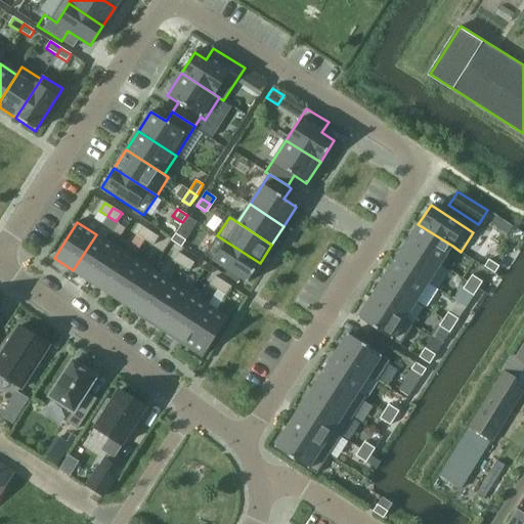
[(452,246),(418,224),(405,244),(440,265),(452,246)]
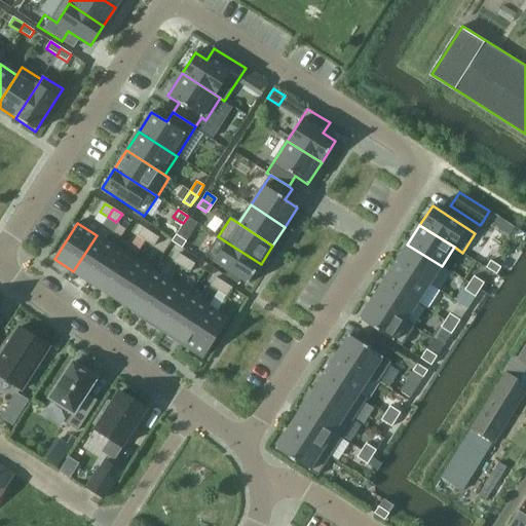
[(151,232),(143,227),(138,235),(146,241),(151,232)]
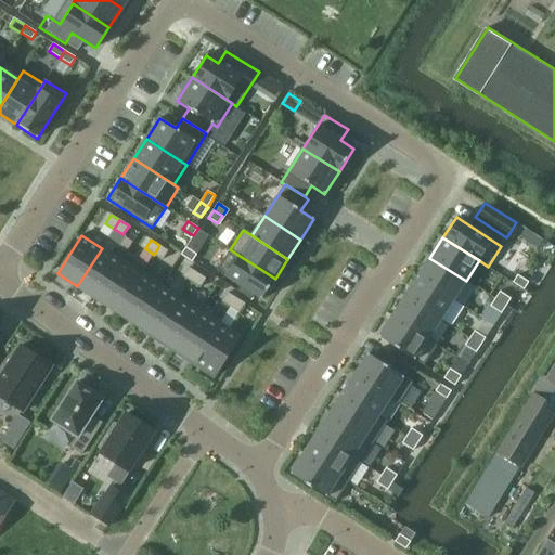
[(168,252),(159,245),(154,255),(163,260),(168,252)]
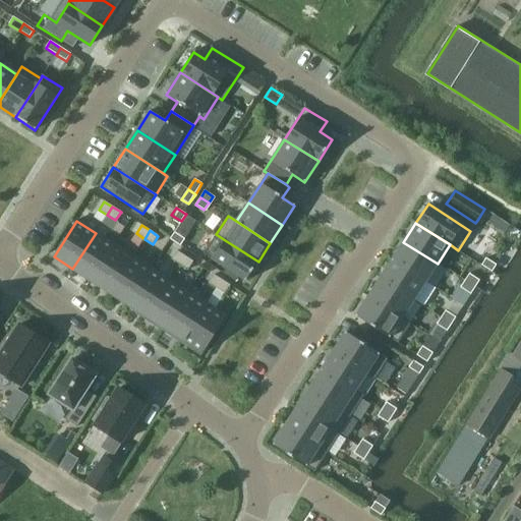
[(184,239),(174,232),(170,239),(180,245),(184,239)]
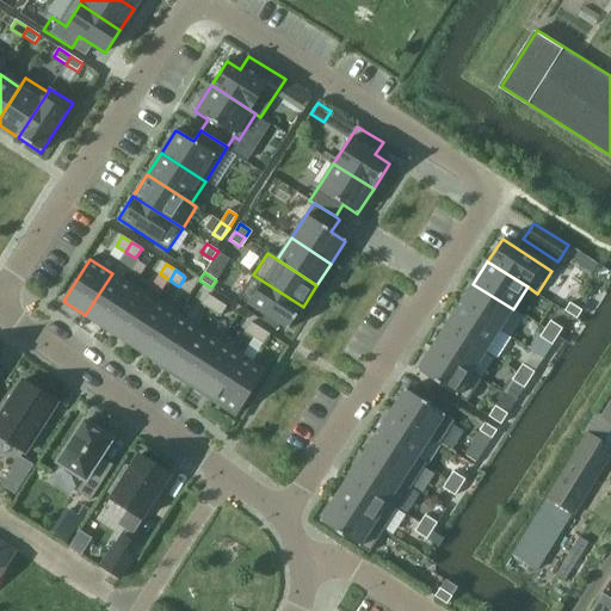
[(134,287),(112,273),(85,315),(106,329),(134,287)]
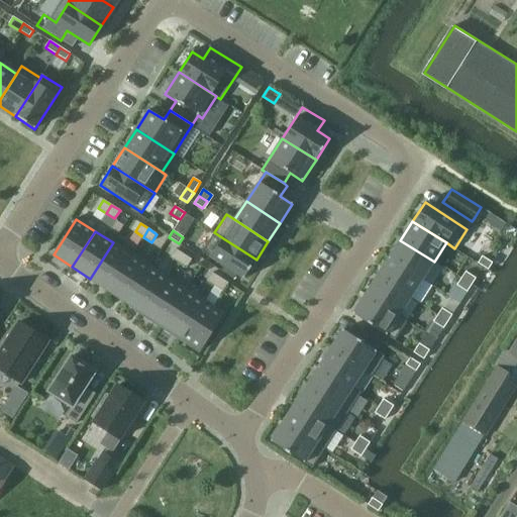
[(256,260),(223,238),(211,257),(243,279),(256,260)]
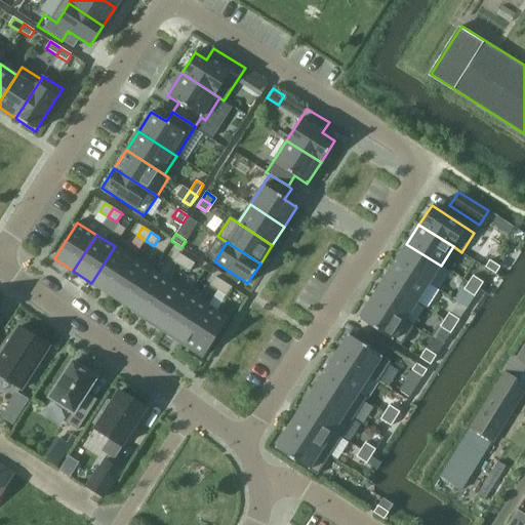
[(441,266),(406,244),(395,261),(429,284),(441,266)]
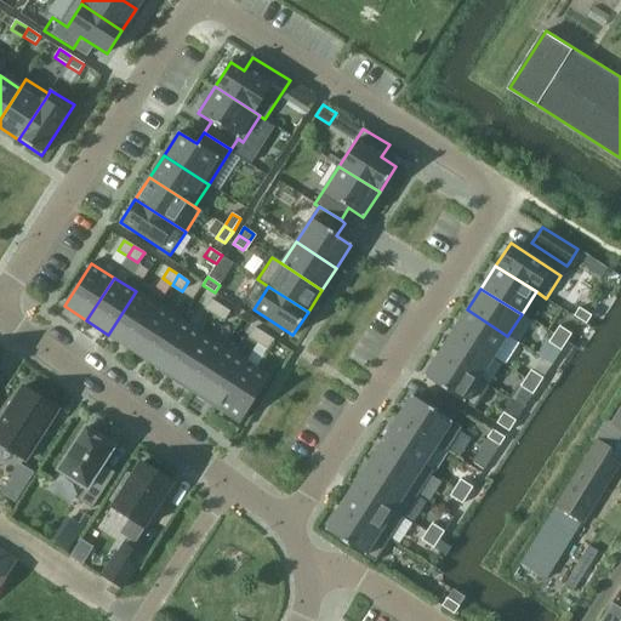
[(158,306),(136,291),(108,335),(131,348),(158,306)]
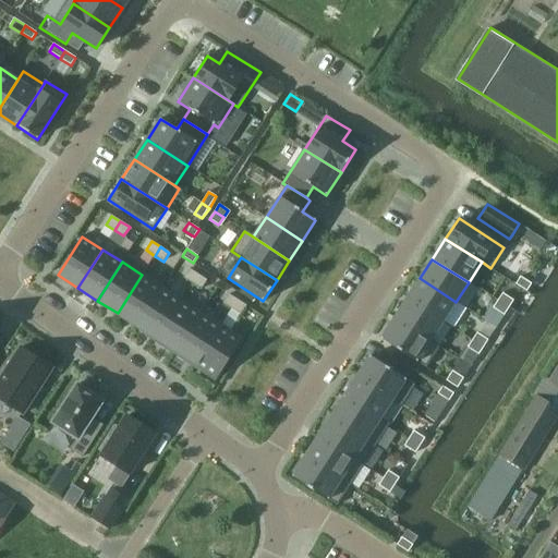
[(198,275),(190,268),(183,278),(193,283),(198,275)]
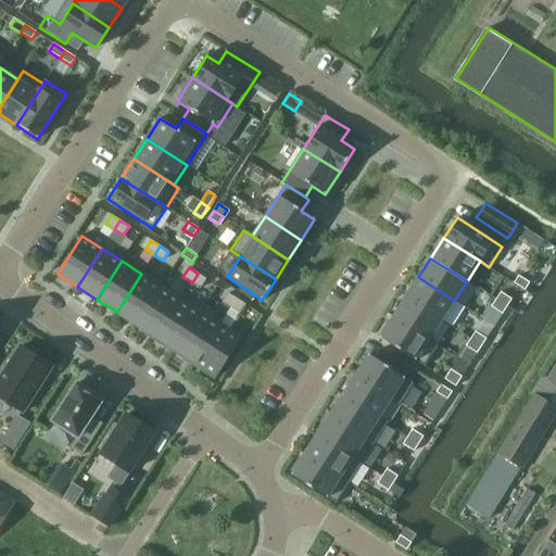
[(161,287),(141,274),(117,312),(137,325),(161,287)]
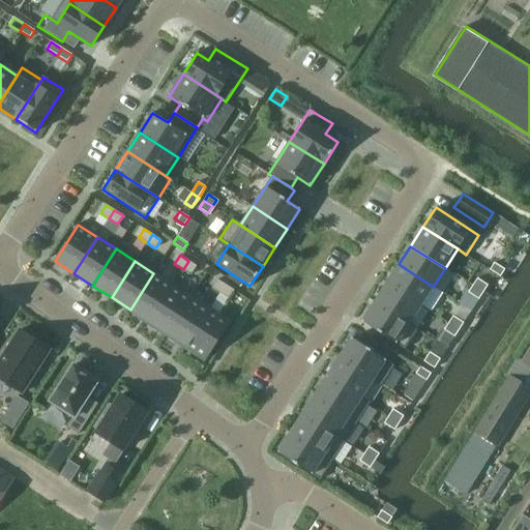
[(188,261),(183,269),(192,274),(197,266),(188,261)]
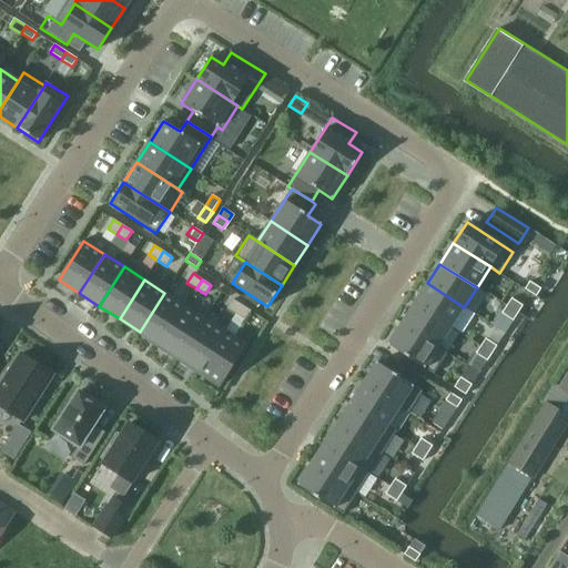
[(539,287),(530,282),(525,288),(534,294),(539,287)]
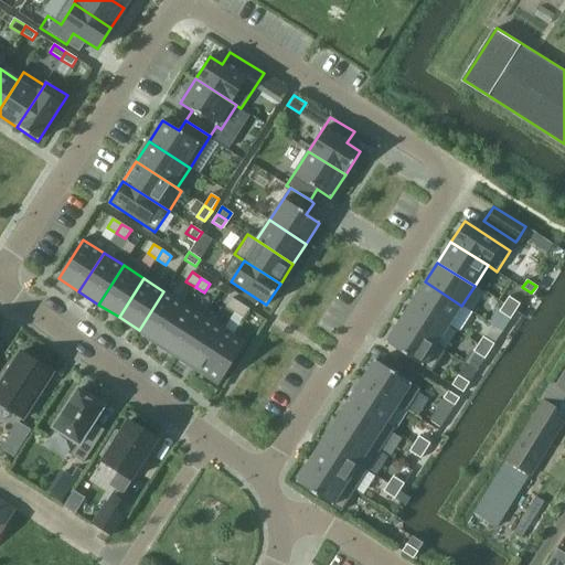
[(461,306),(425,281),(412,301),(449,326),(461,306)]
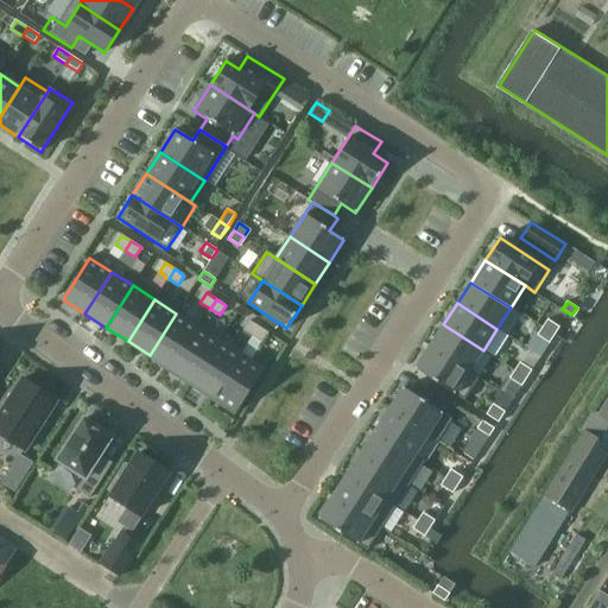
[(198,327),(176,314),(150,355),(171,369),(198,327)]
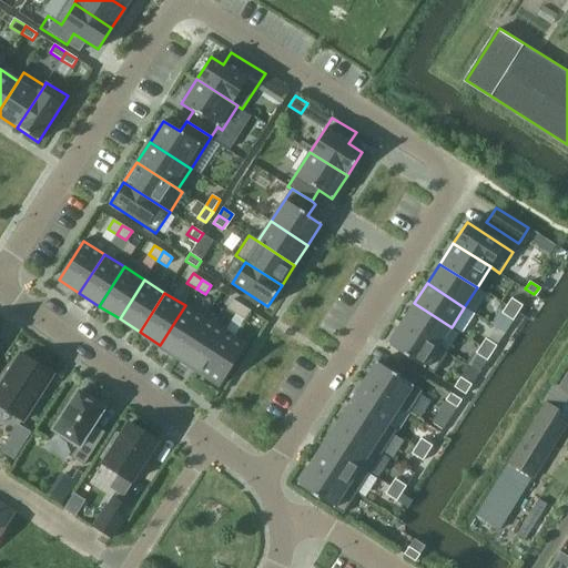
[(524,305),(511,298),(507,306),(518,313),(524,305)]
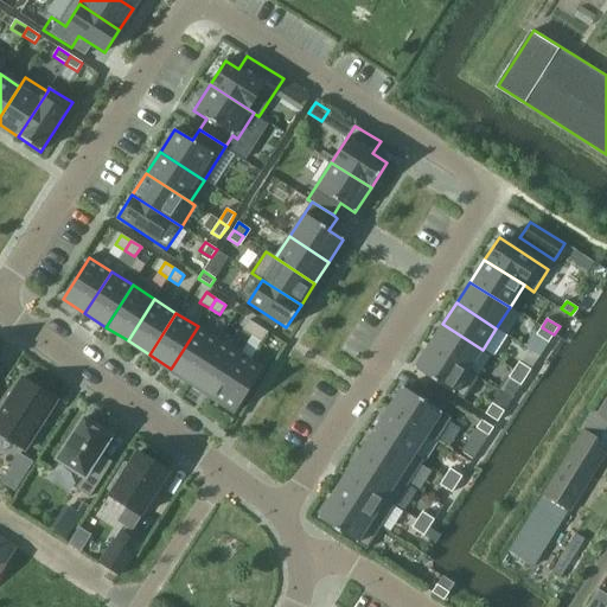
[(259,326),(249,320),(243,330),(253,336),(259,326)]
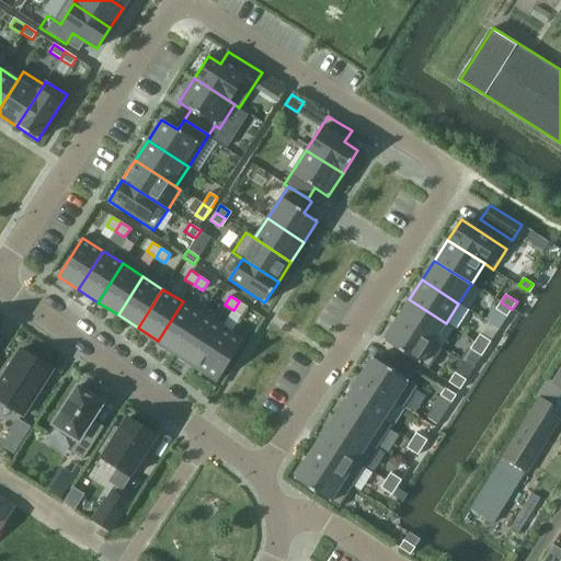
[(446,323),(409,299),(397,319),(433,343),(446,323)]
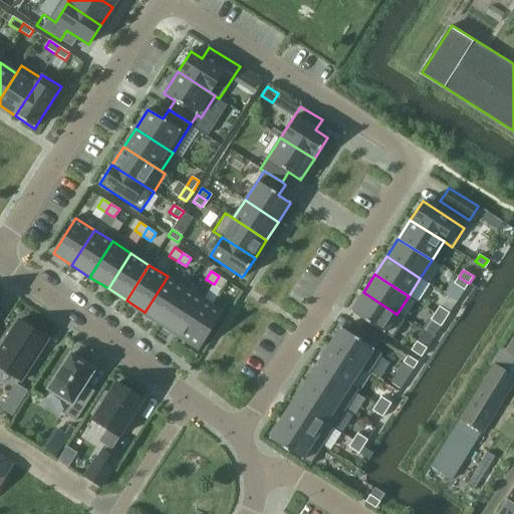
[(185,288),(168,276),(145,312),(144,313),(162,325),(185,288)]
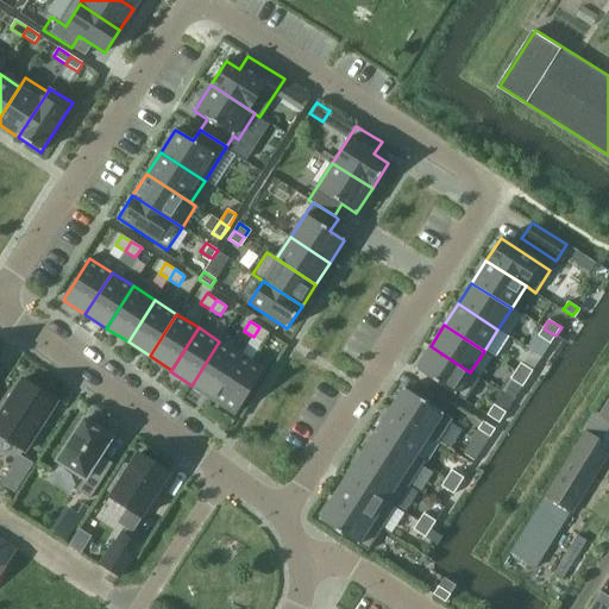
[(259,327),(253,337),(263,344),(269,333),(259,327)]
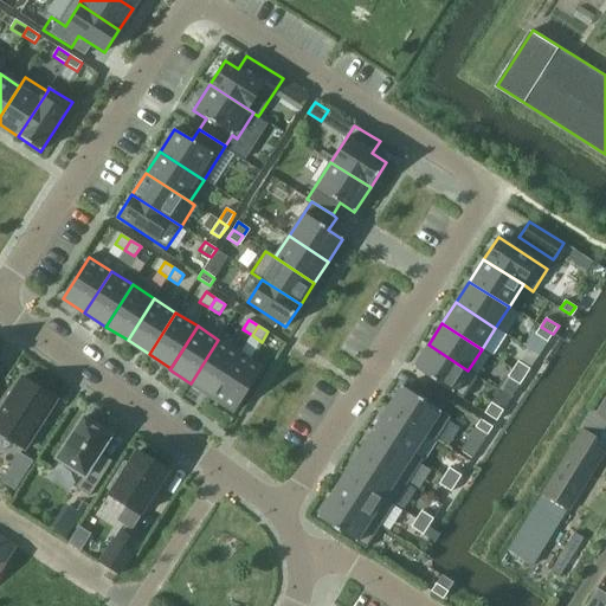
[(553,334),(541,327),(535,335),(548,342),(553,334)]
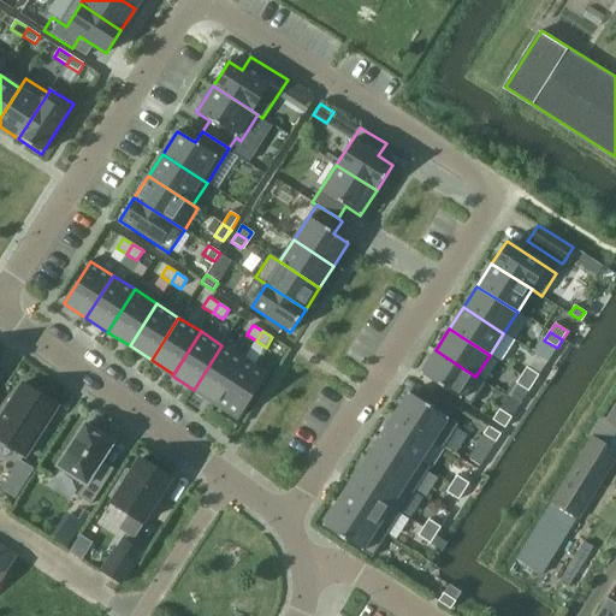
[(215,404),(244,360),(221,345),(194,390),(215,404)]
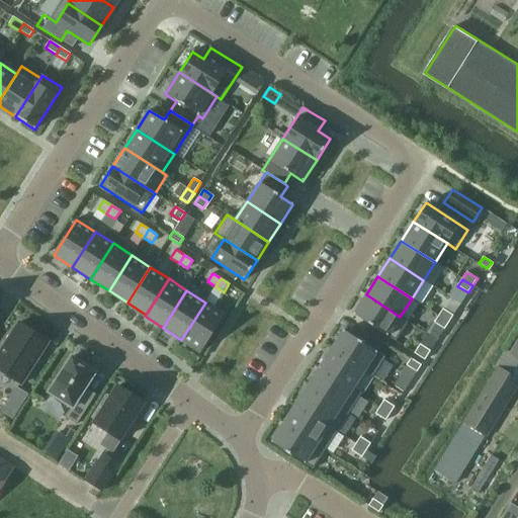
[(400,317),(366,294),(353,314),(396,341),(408,322),(400,317)]
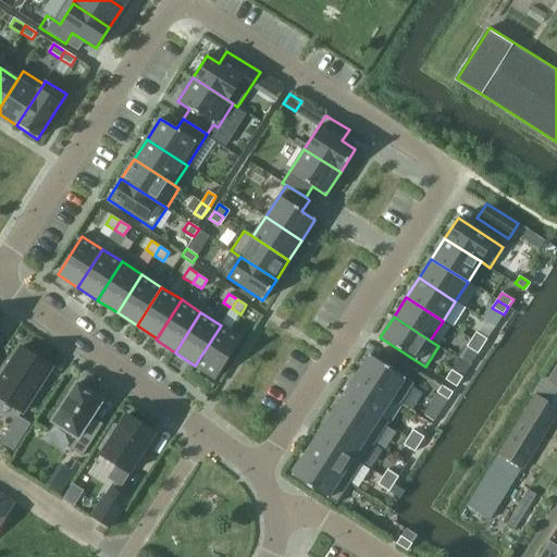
[(242,338),(221,325),(195,366),(215,379),(242,338)]
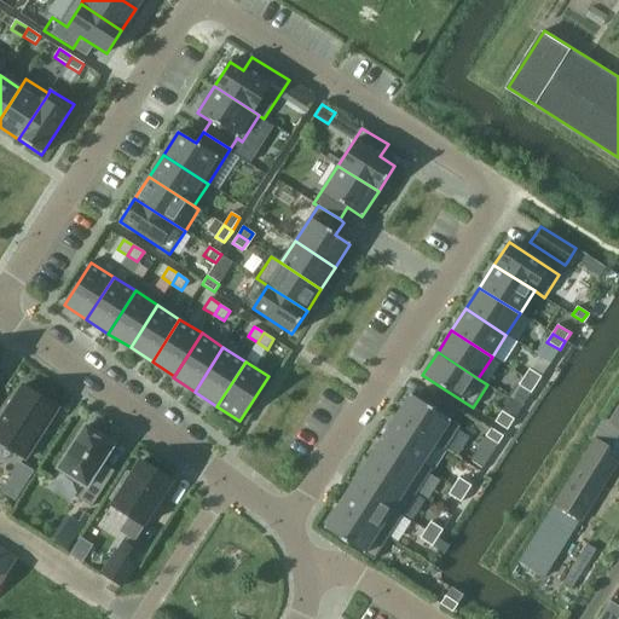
[(542,377),(530,369),(524,377),(537,386),(542,377)]
